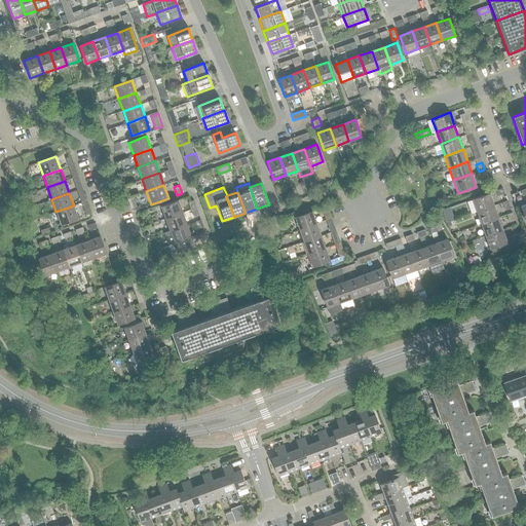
[(472,199),(477,212),(493,205),(489,193),(472,199)]
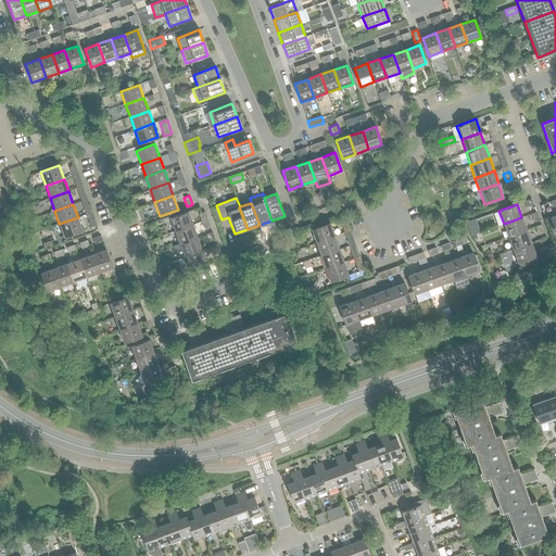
[(188,212),(169,218),(175,231),(193,225),(188,212)]
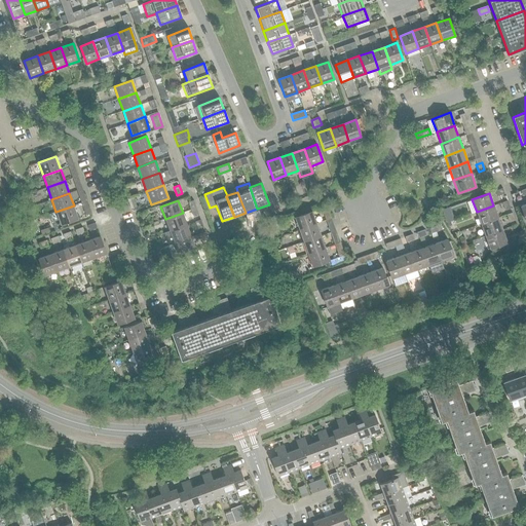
[(78,218),(74,205),(55,212),(61,224),(78,218)]
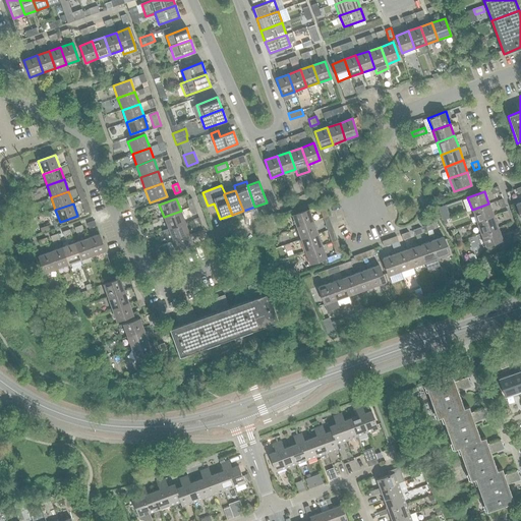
[(472,210),(476,222),(494,216),(488,204),(472,210)]
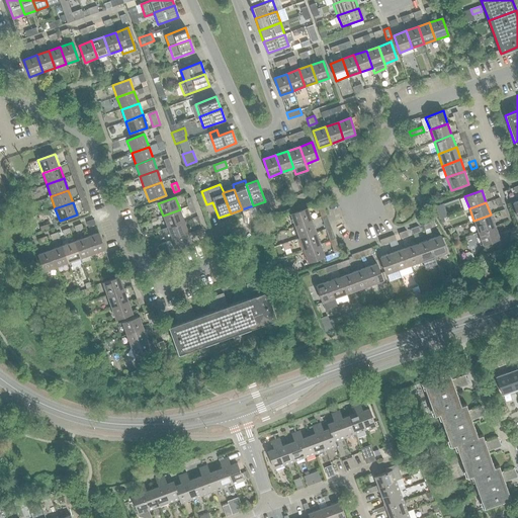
[(446,203),(439,205),(444,222),(450,220),(446,203)]
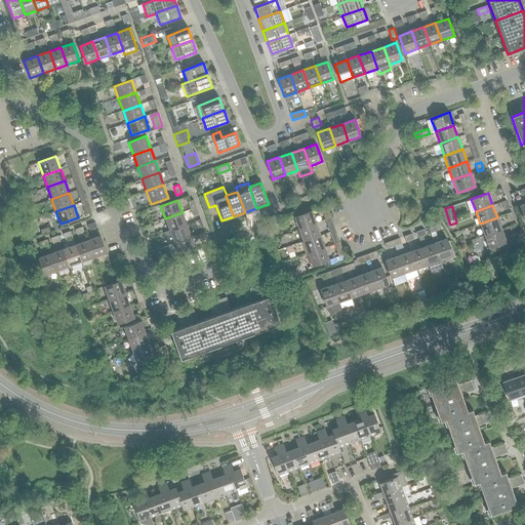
[(297,230),(316,223),(311,210),(293,216),(297,230)]
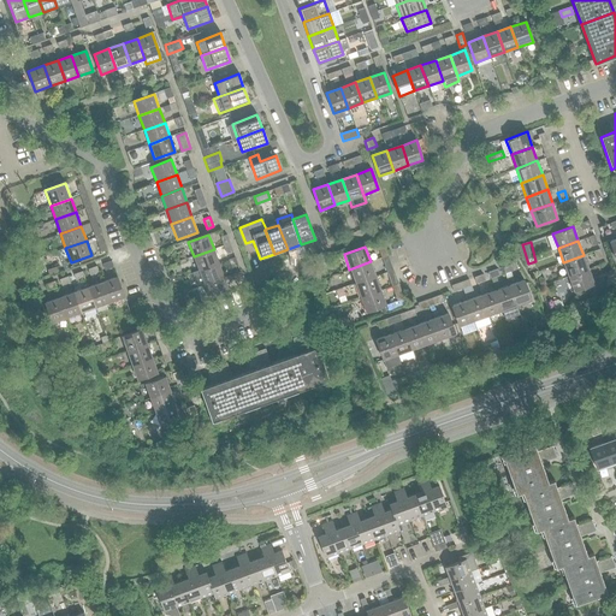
[(214,249),(194,256),(199,271),(219,264),(214,249)]
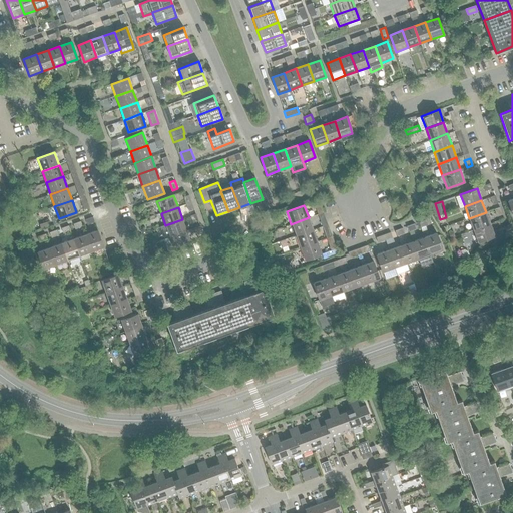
[(469,218),(473,230),(490,224),(486,212),(469,218)]
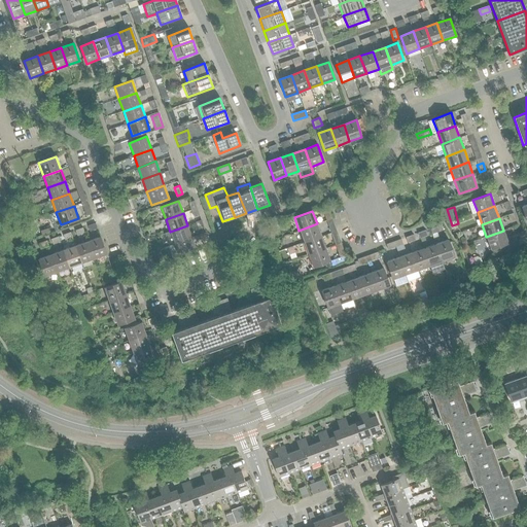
[(304,242),(321,236),(317,223),(299,231),(304,242)]
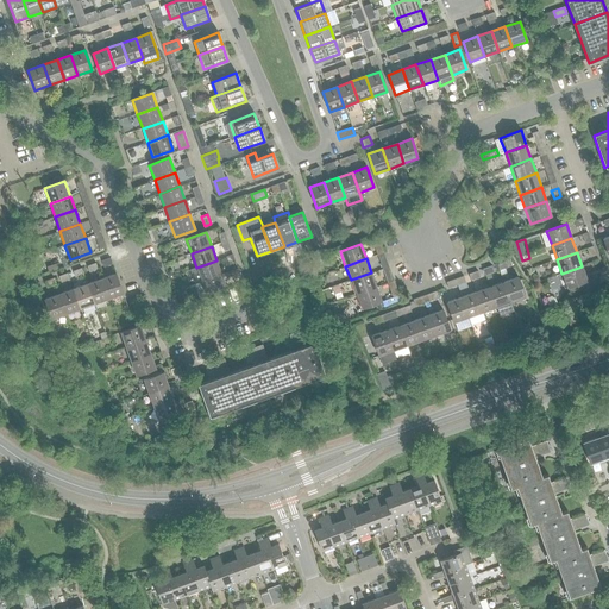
[(221,275),(217,261),(196,268),(201,282),(221,275)]
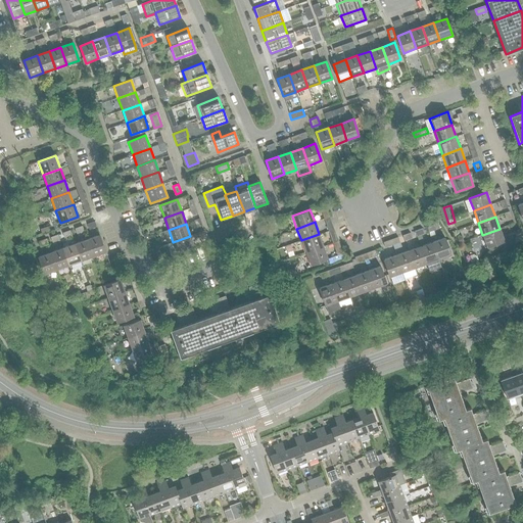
[(504,241),(500,229),(482,235),(487,247),(504,241)]
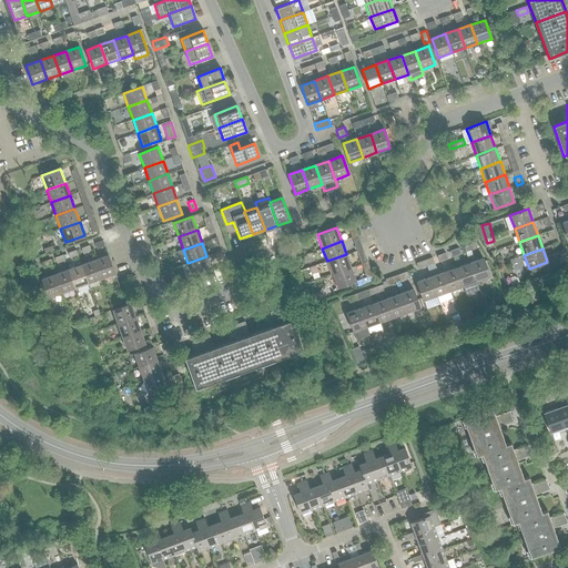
[(560,263),(567,260),(567,254),(566,249),(558,252),(559,257),(558,259),(560,263)]
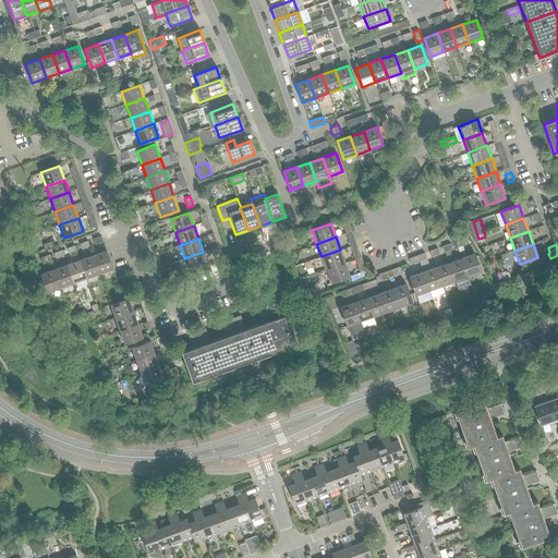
[(93,255),(99,274),(112,269),(106,250),(93,255)]
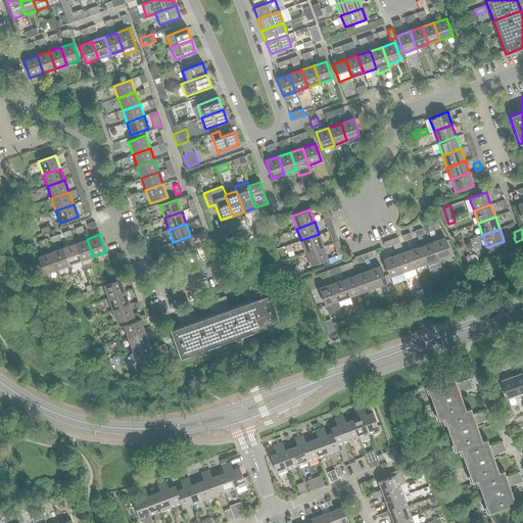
[(301,240),(305,252),(323,246),(319,234),(301,240)]
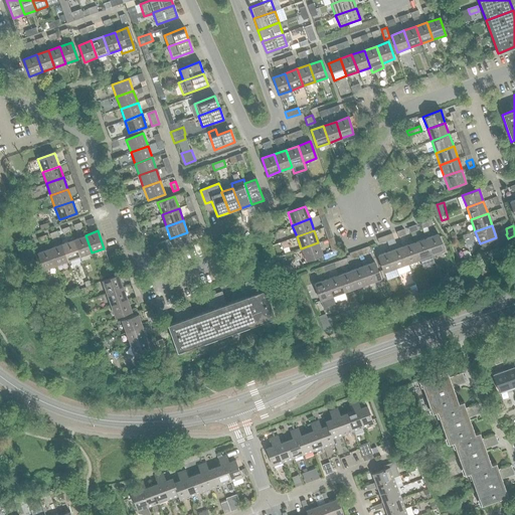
[(187,232),(170,238),(175,250),(192,244),(187,232)]
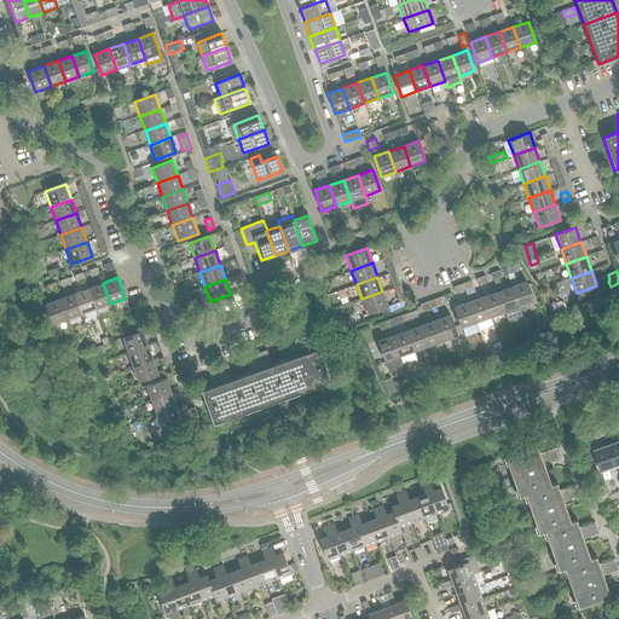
[(526,282),(512,287),(519,307),(533,302),(526,282)]
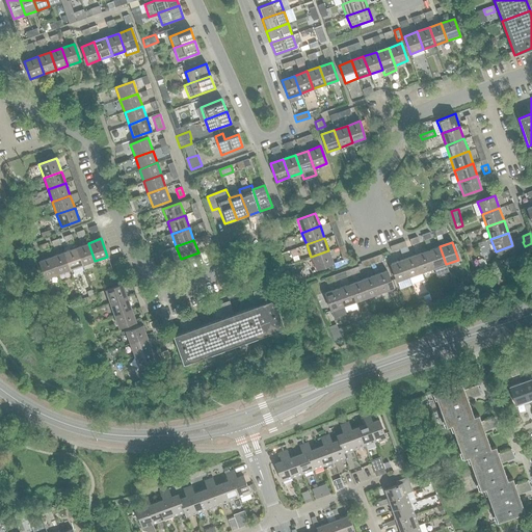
[(88,243),(76,247),(82,265),(95,261),(88,243)]
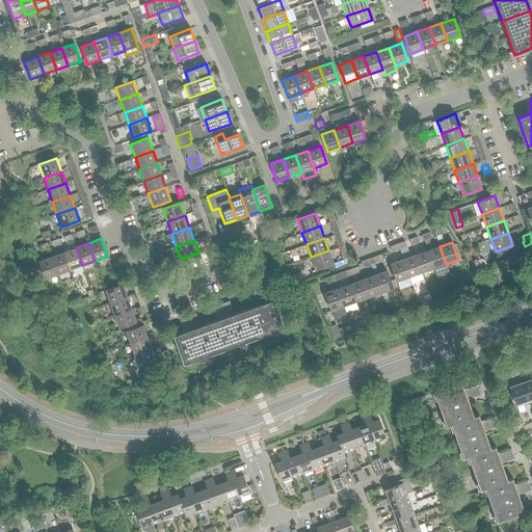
[(446,264),(440,246),(427,250),(433,268),(436,276),(449,271),(446,264)]
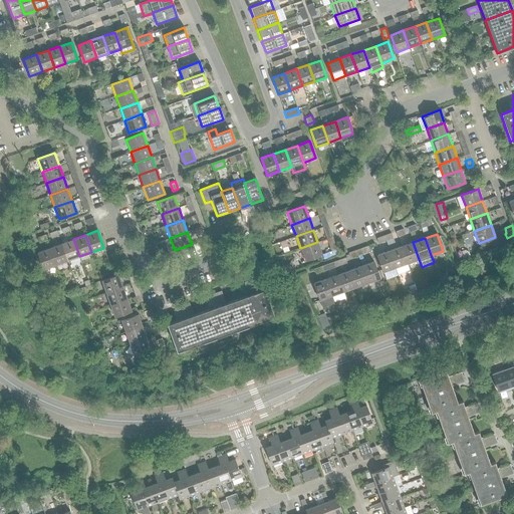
[(61,243),(67,260),(79,256),(73,239),(61,243)]
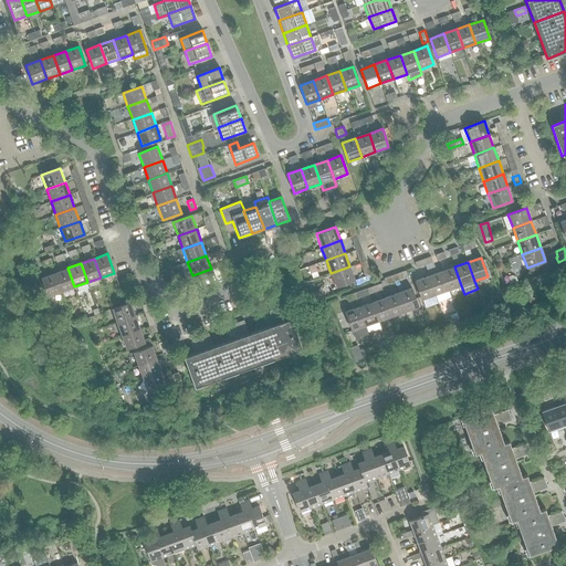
[(355,280),(349,266),(331,273),(335,286),(355,280)]
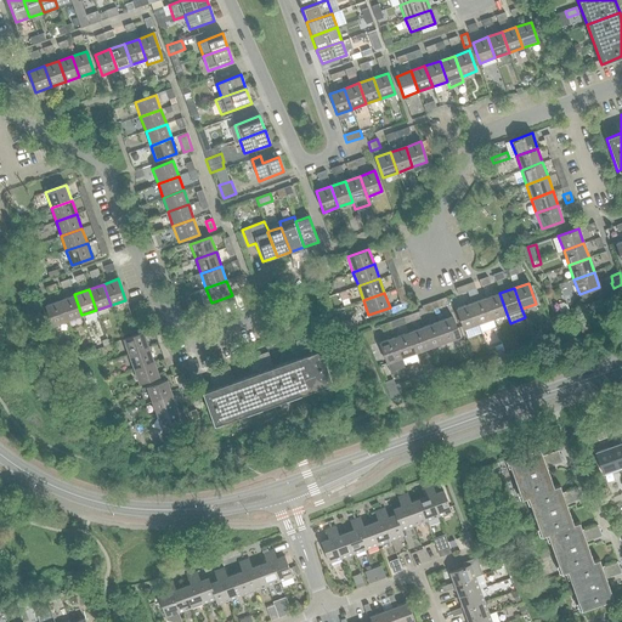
[(485,298),(492,318),(507,314),(499,293),(485,298)]
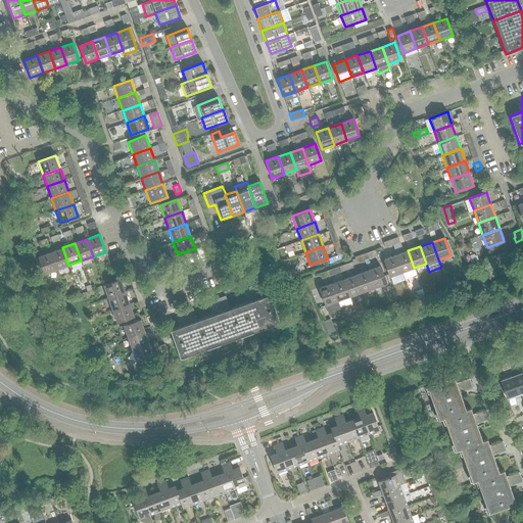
[(50,251),(57,269),(68,265),(62,247),(50,251)]
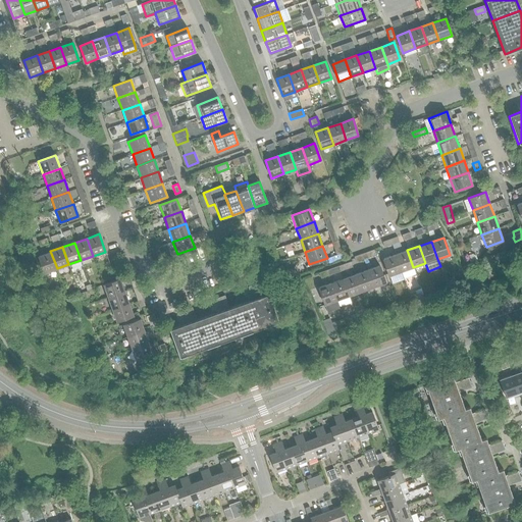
[(395,255),(401,271),(413,267),(407,250),(395,255)]
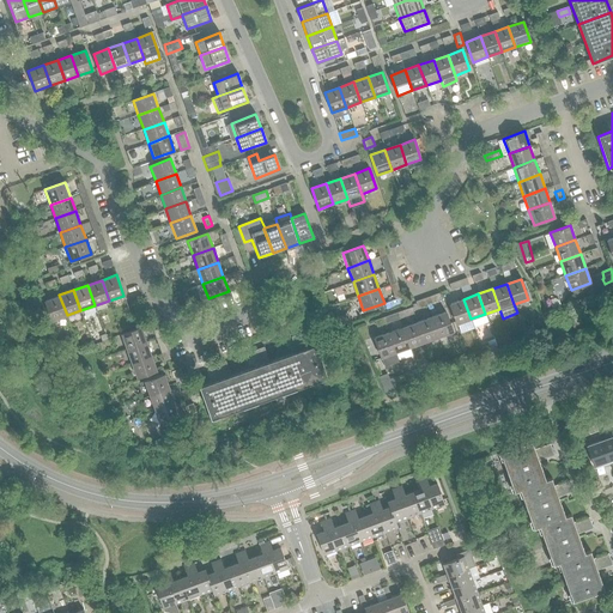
[(44,301),(52,321),(67,315),(59,295),(44,301)]
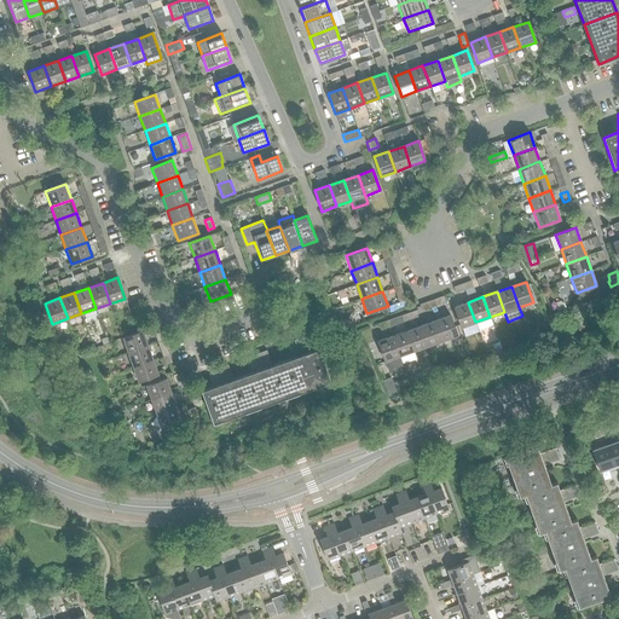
[(461,328),(475,322),(468,302),(453,307),(461,328)]
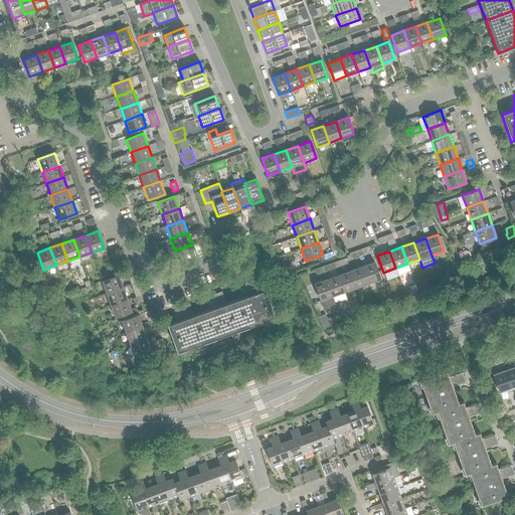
[(374,262),(361,267),(368,284),(380,279),(374,262)]
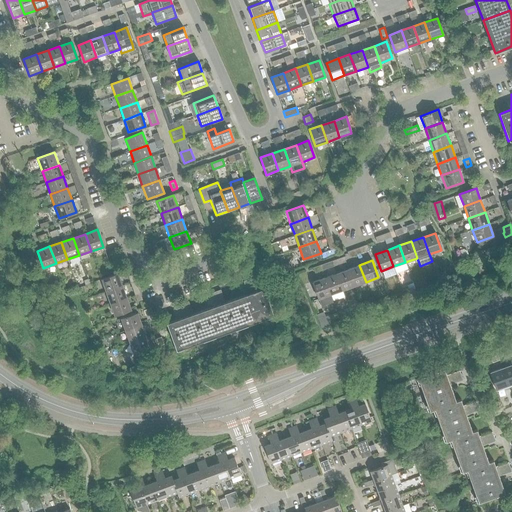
[(288,262),(282,264),(285,272),(291,270),(288,262)]
